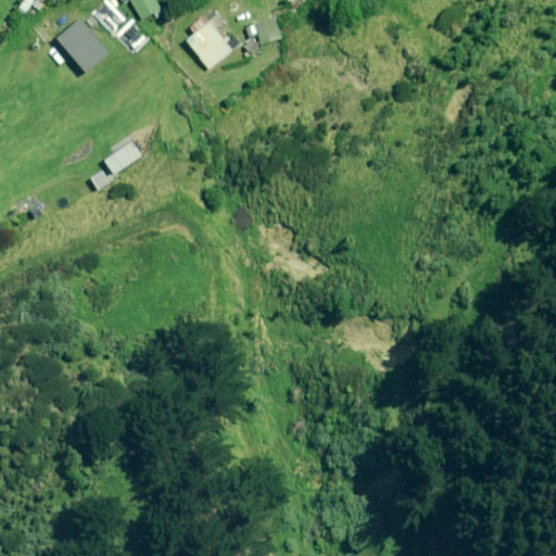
[(116,0),(121,7),(129,2),(140,23),(160,13),(153,0),(116,0)]
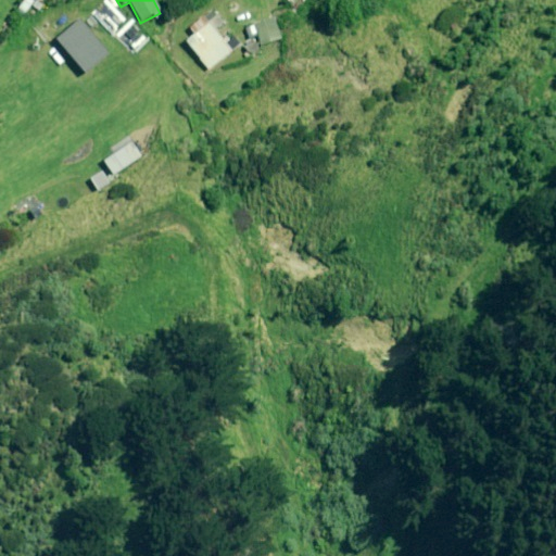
[(185,41),(188,46),(210,72),(234,52),(228,45),(234,39),(228,33),(224,37),(216,28),(224,22),(217,14),(185,41)]
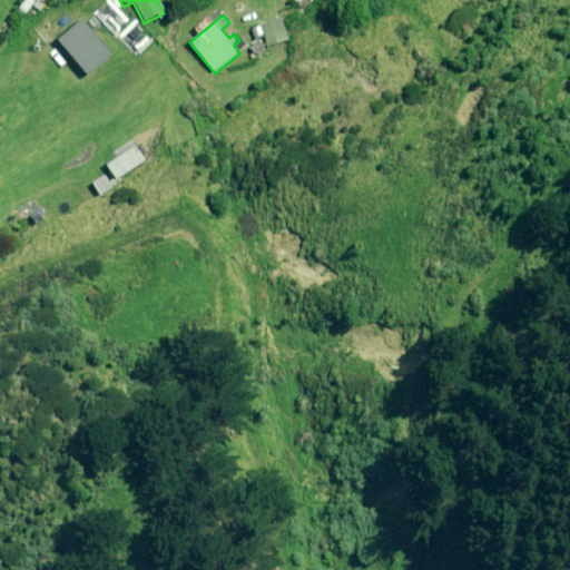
[(327,15),(316,20),(322,31),(333,26),(327,15)]
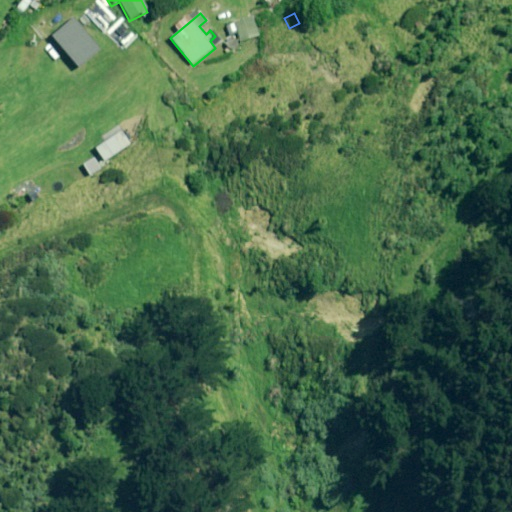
[(226,25),(230,35),(236,33),(240,44),(259,36),(251,15),(226,25)]
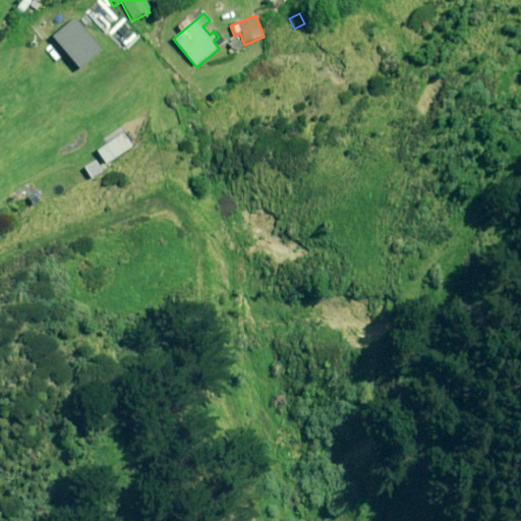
[(133,148),(124,133),(97,151),(106,166),(133,148)]
